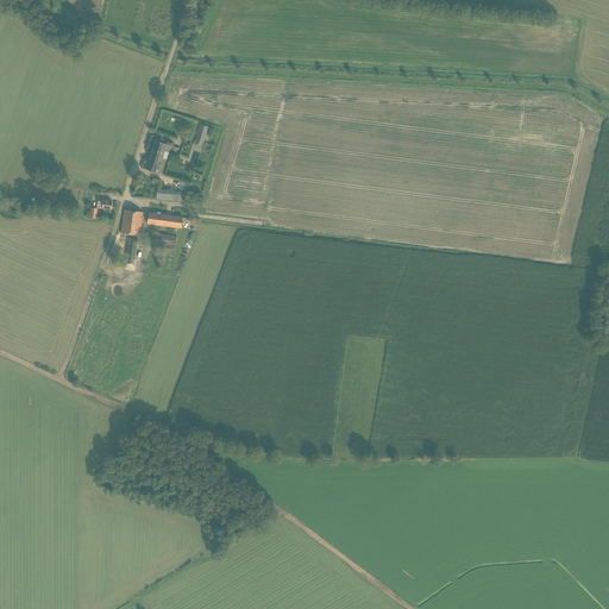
[(195,140),(203,143),(208,127),(200,125),(195,140)]
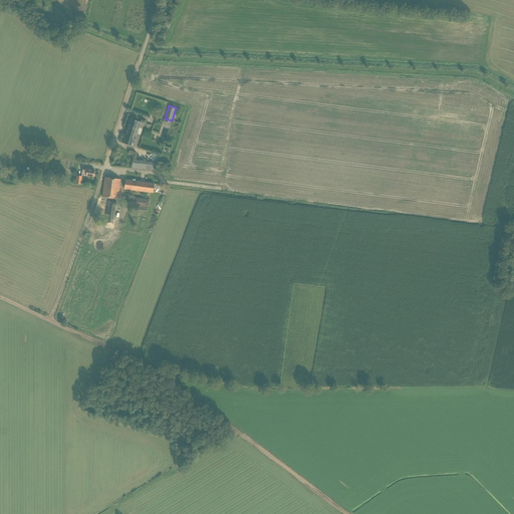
[(131,119),(123,144),(136,148),(144,123),(131,119)]
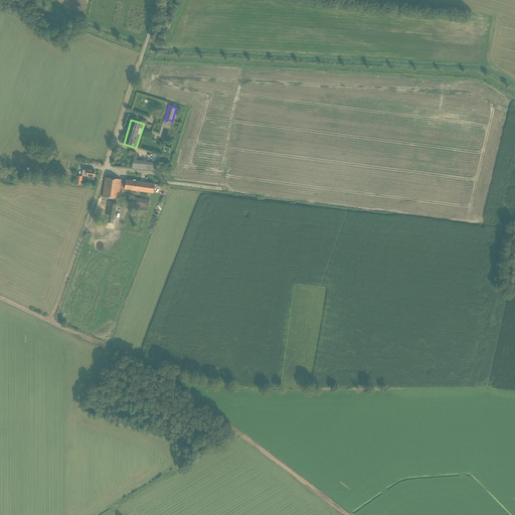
[(146,162),(133,160),(132,168),(145,170),(146,162)]
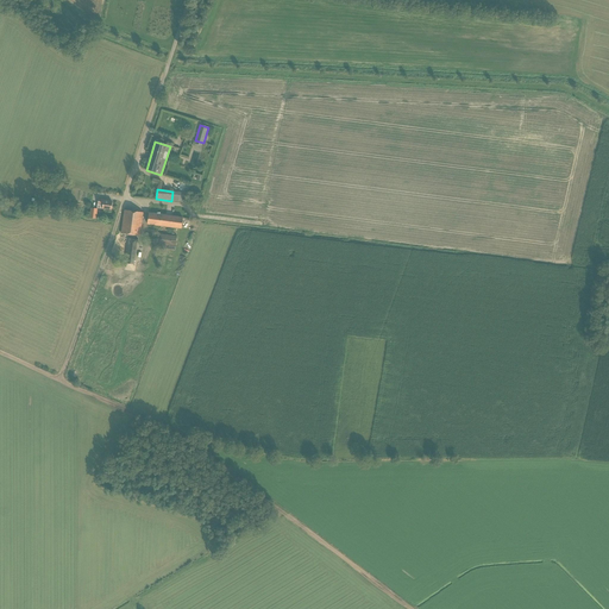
[(110,201),(104,200),(99,199),(98,208),(111,209),(112,202),(110,202),(110,201)]
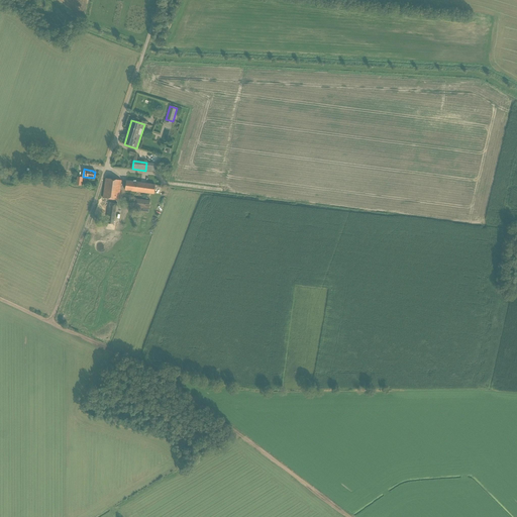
[(63,171),(60,177),(65,180),(68,174),(63,171)]
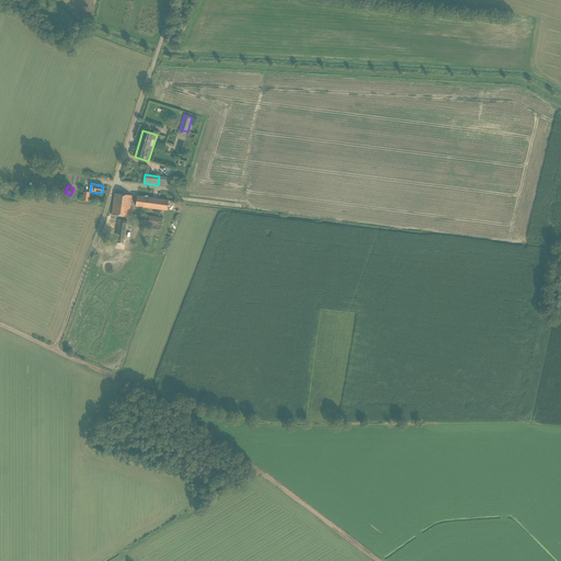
[(132,196),(114,194),(112,215),(129,217),(132,202),(132,196)]
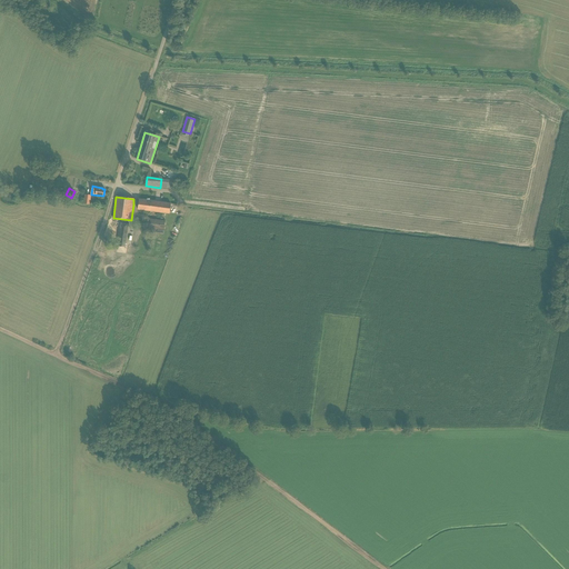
[(139,199),(138,205),(138,209),(169,213),(171,203),(139,199)]
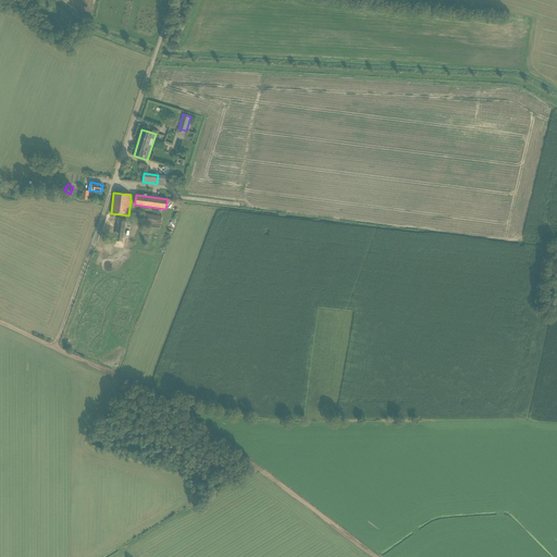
[(162,217),(144,213),(143,223),(160,226),(162,217)]
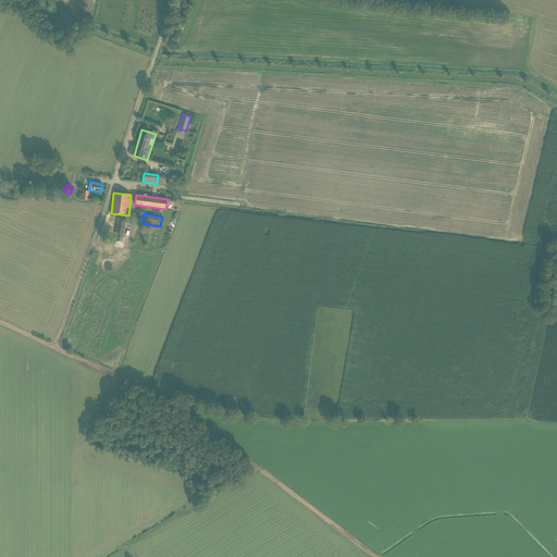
[(113,242),(123,243),(125,219),(115,219),(113,242)]
